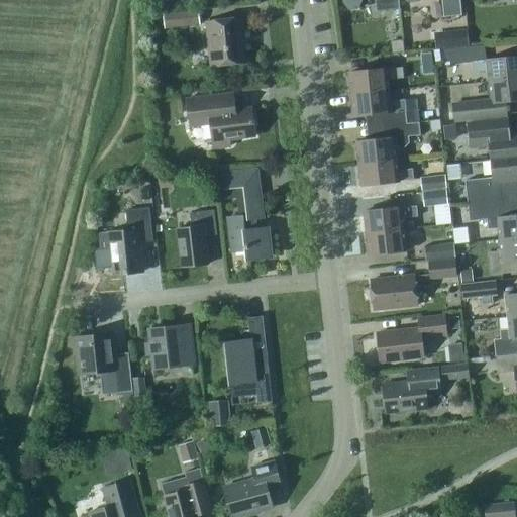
[(357,8),(360,0),(375,0),(377,10),(398,8),(396,0),(342,0),(343,2),(348,9),(357,8)]
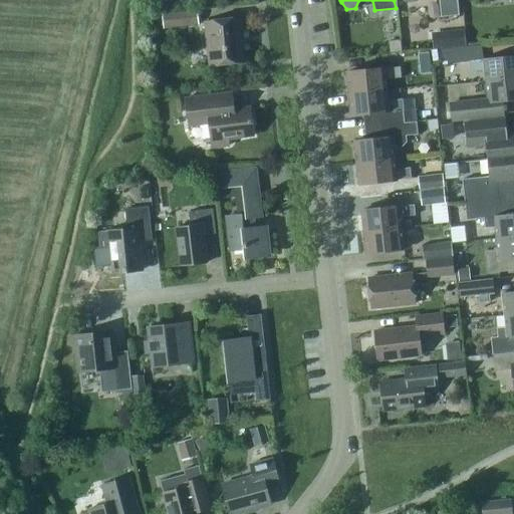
[(405,0),(409,1),(416,0),(417,0),(438,0),(441,17),(459,15),(457,0),(405,0)]
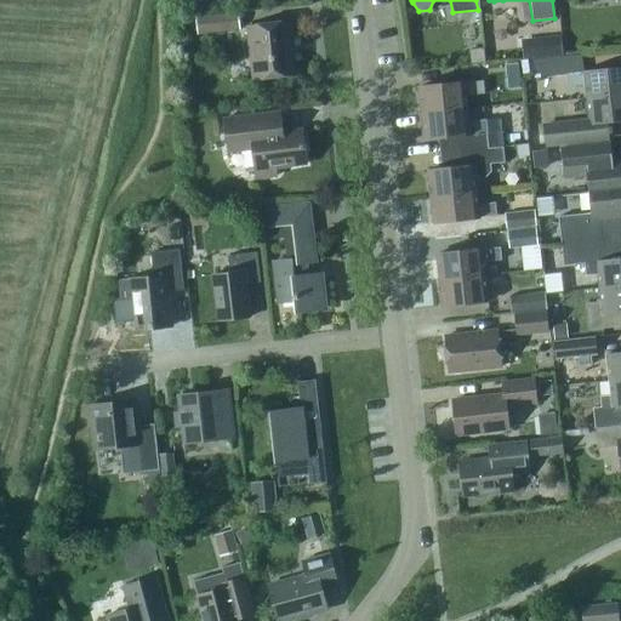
[(197,34),(240,29),(238,12),(195,17),(197,34)]
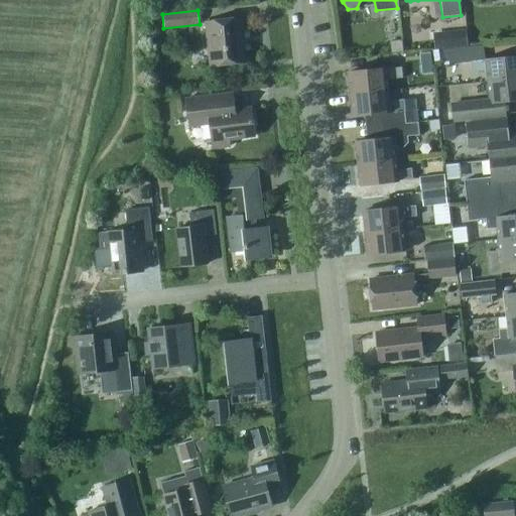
[(240,34),(243,34),(241,18),(205,22),(210,65),(243,61),(240,34)]
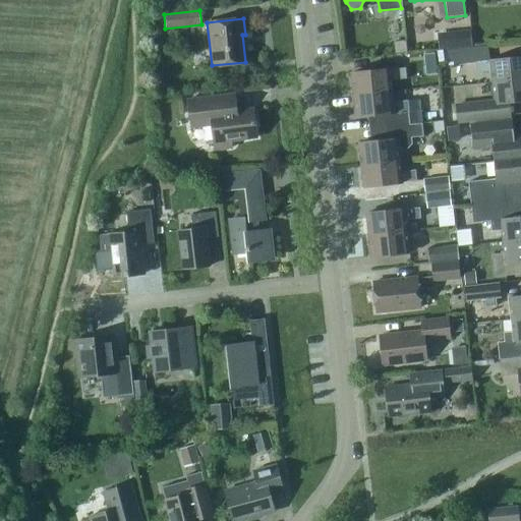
[(439,33),(441,50),(472,45),(470,27),(439,33)]
